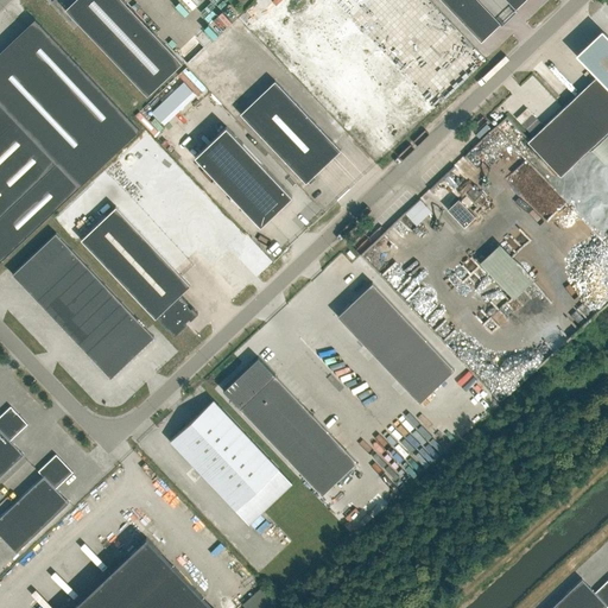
[(52,0),(51,1),(70,20),(74,17),(147,95),(183,62),(124,0),(52,0)]
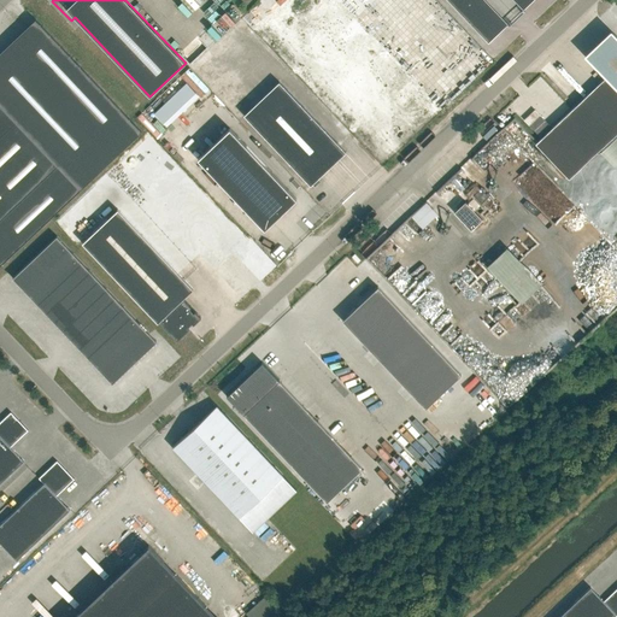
[(447,0),(488,43),(506,25),(481,0),(517,0),(524,9),(533,0),(447,0)]
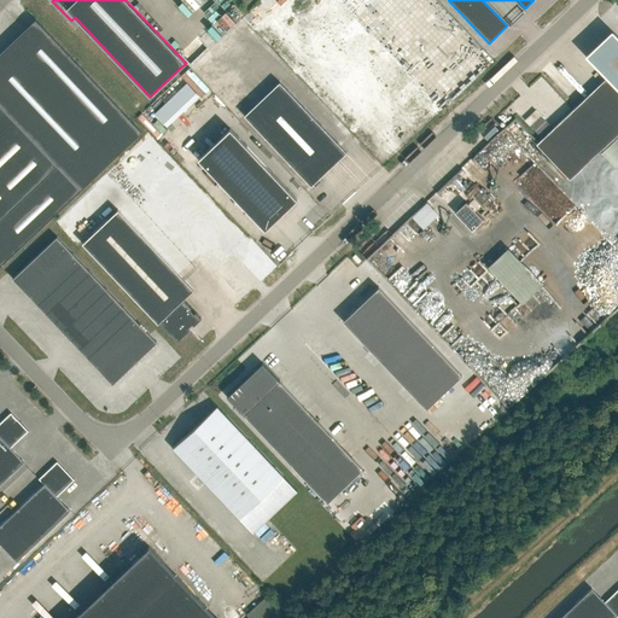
[(0,264),(0,266),(143,132),(35,19),(51,38),(44,45),(27,27),(0,52),(0,264)]
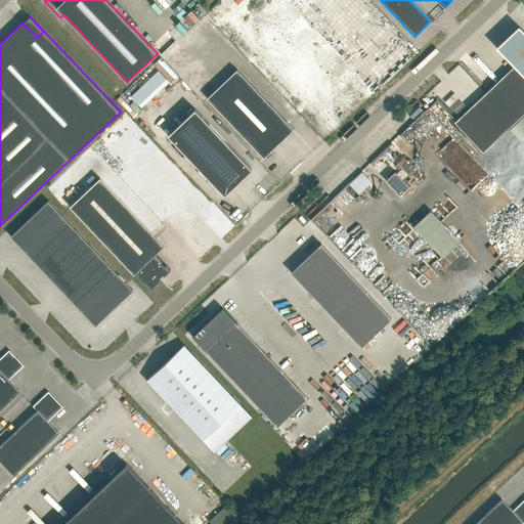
[(495,84),(488,90),(456,121),(454,122),(483,151),(523,113),(523,31),(522,30),(500,51),(514,66),(495,84)]
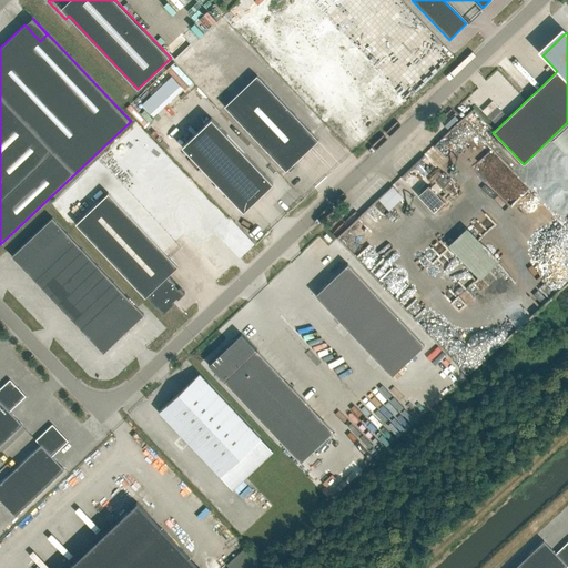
[(318,140),(256,75),(224,105),(285,171),(318,140)]
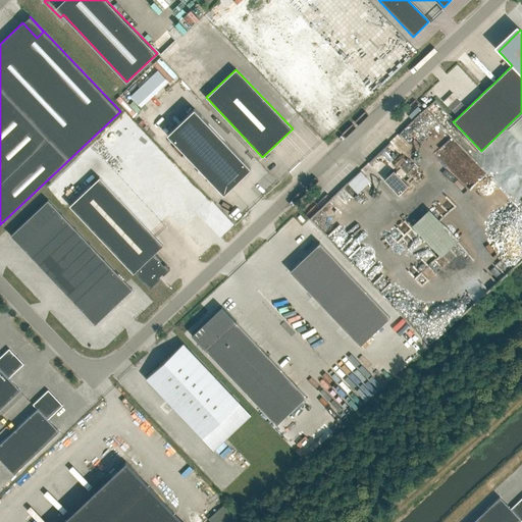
[(171,105),(154,122),(165,134),(183,116),(171,105)]
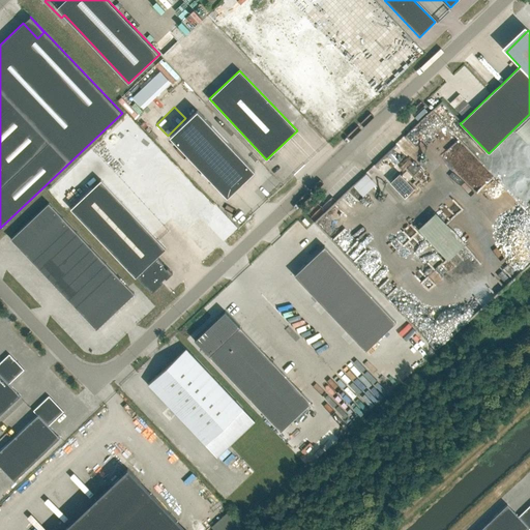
[(170,136),(227,197),(255,171),(197,110),(170,136)]
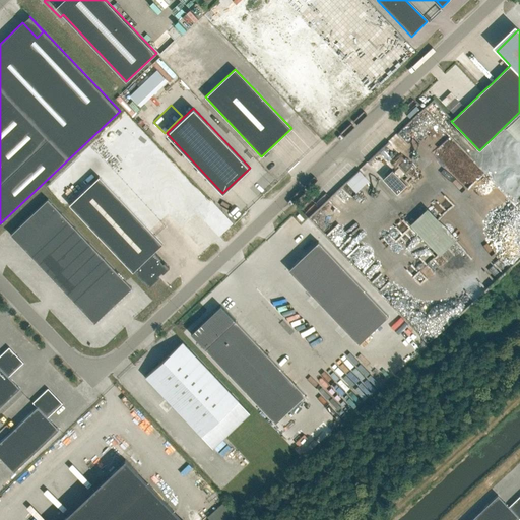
[(361,191),(373,179),(363,169),(350,182),(361,191)]
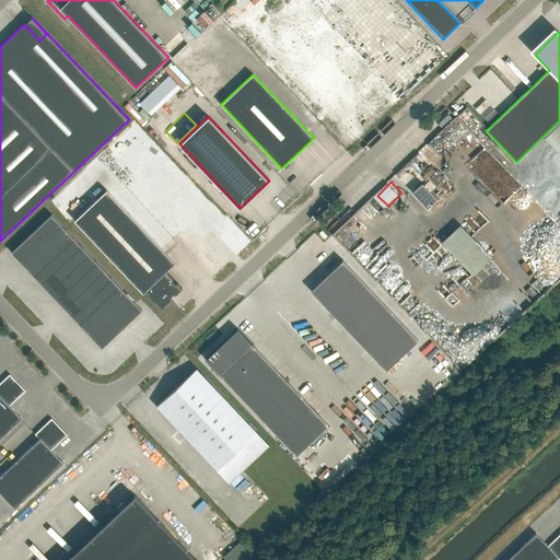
[(428,209),(438,199),(422,183),(412,193),(428,209)]
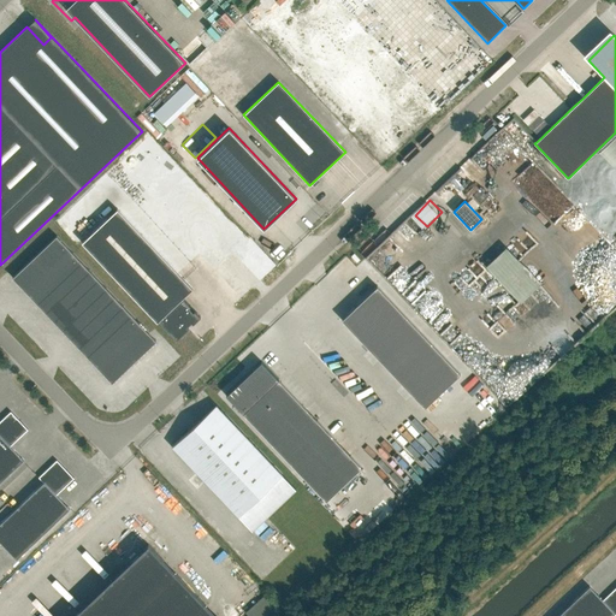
[(193,289),(117,209),(82,242),(158,321),(159,320),(163,324),(161,325),(176,341),(188,329),(187,327),(197,317),(189,308),(190,306),(183,298),(193,289)]
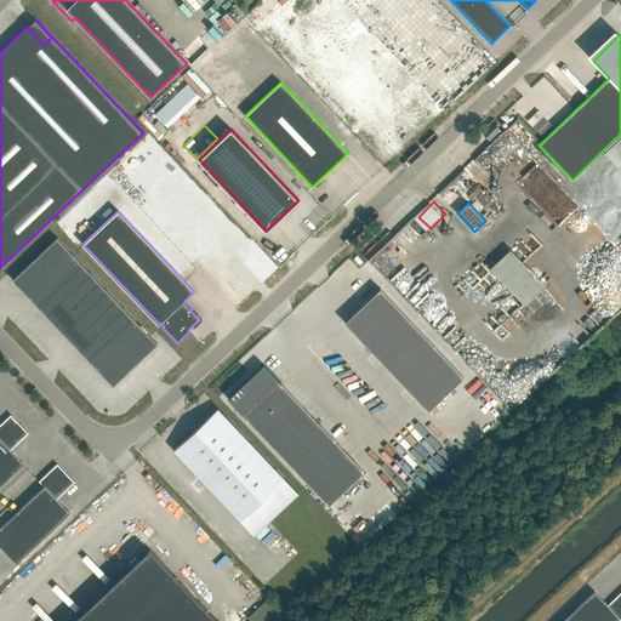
[(113,386),(158,343),(57,238),(12,280),(113,386)]
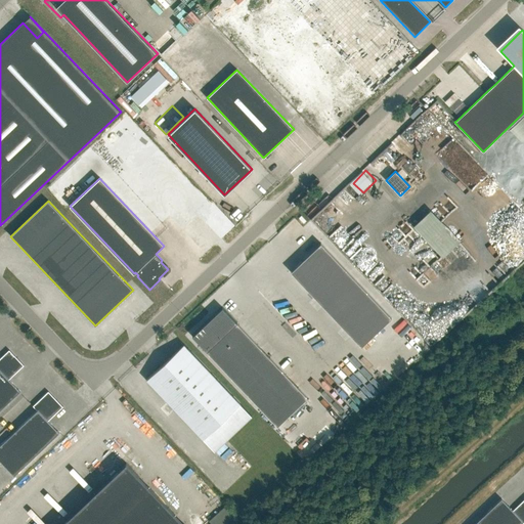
[(418,226),(448,257),(466,241),(435,209),(418,226)]
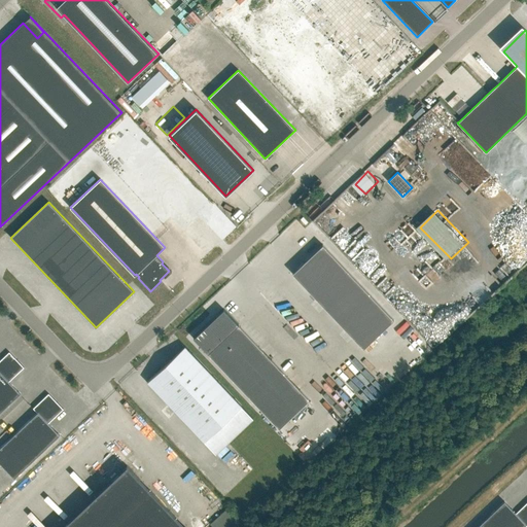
[(394,319),(322,244),(292,273),(363,349),(394,319)]
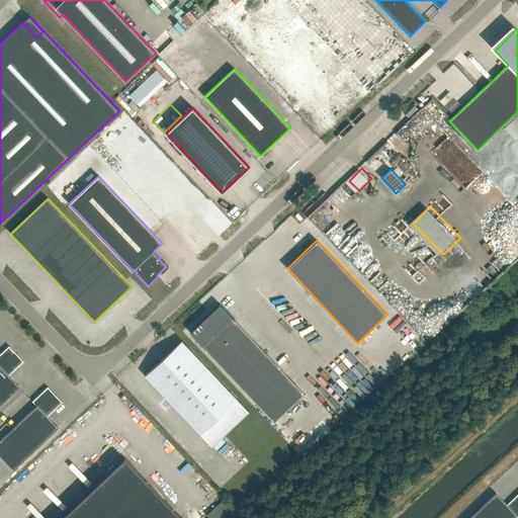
[(204,347),(274,421),(305,393),(235,319),(220,304),(190,332),(204,347)]
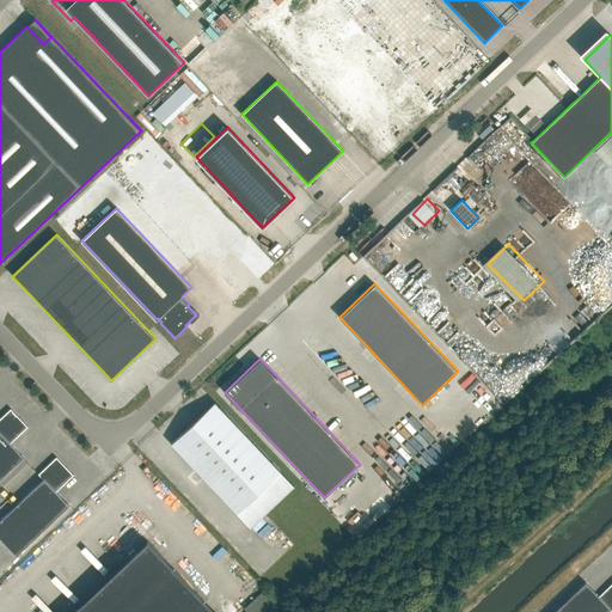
[(215,402),(171,444),(237,513),(281,472),(215,402)]
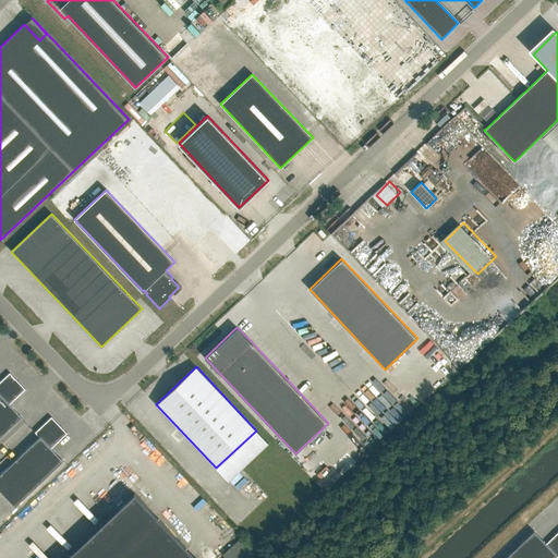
[(10,404),(25,389),(10,373),(0,381),(0,436),(22,416),(10,404)]
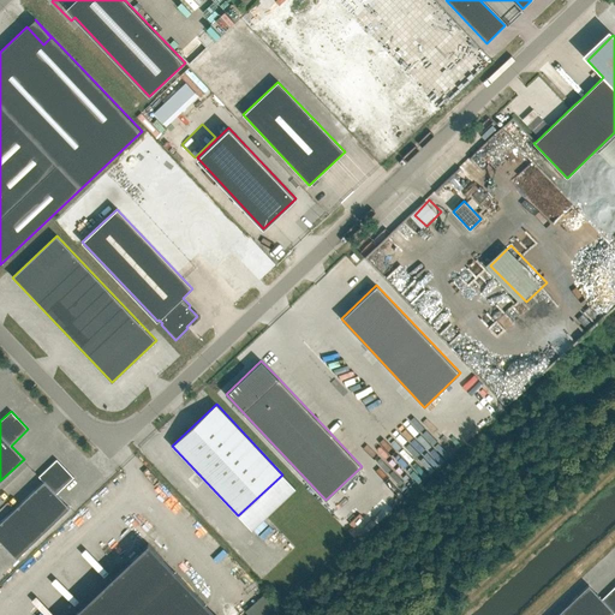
[(0,523),(0,541),(17,559),(70,508),(57,494),(73,477),(57,459),(39,477),(43,482),(0,523)]
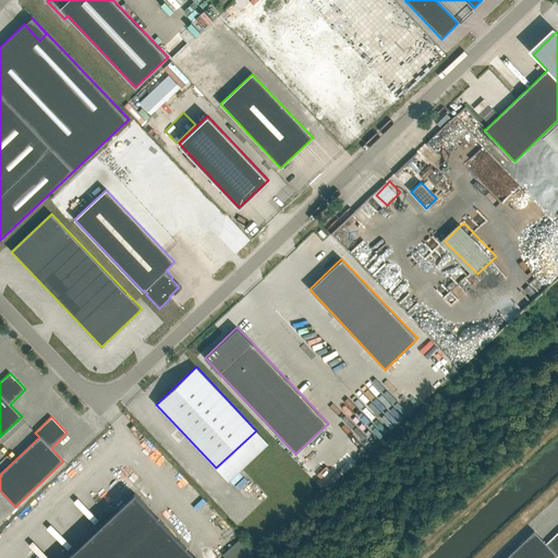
[(195,557),(134,493),(64,557),(195,557)]
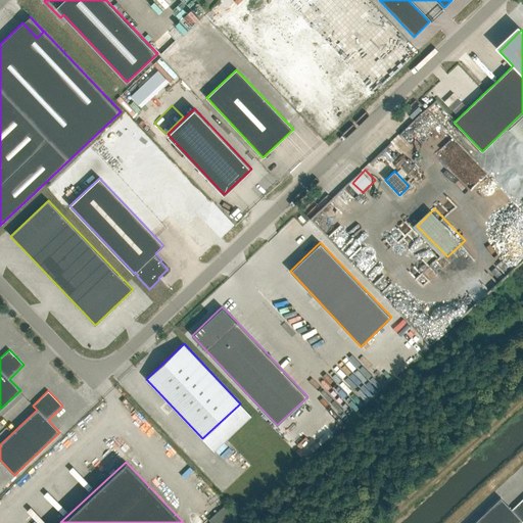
[(501,497),(473,522),(519,522),(521,521),(522,522),(522,498),(512,510),(501,497)]
